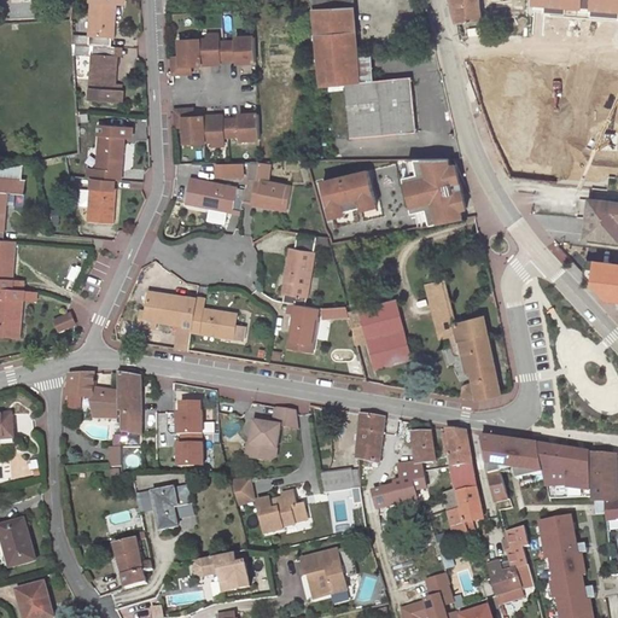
[(92,0),(89,36),(88,44),(93,44),(111,46),(112,38),(114,38),(117,4),(126,5),(124,0),(92,0)]
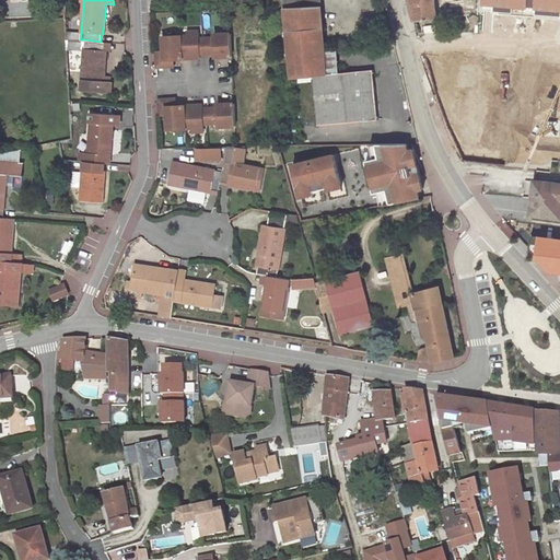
[(410,0),(413,20),(436,16),(433,0),(410,0)]
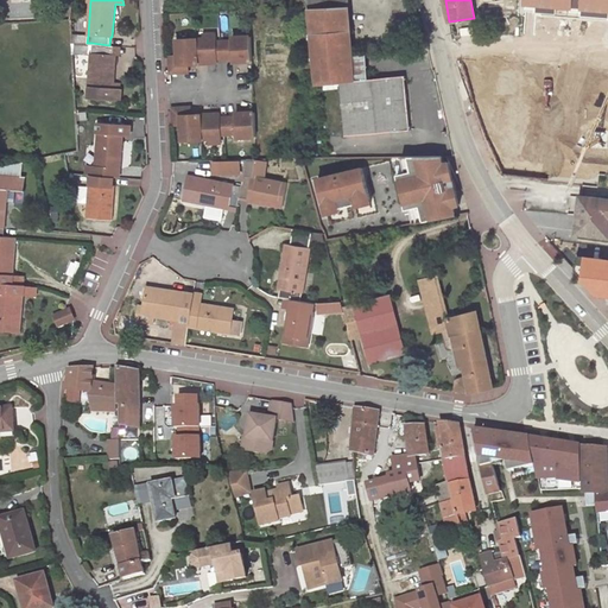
[(500,0),(500,16),(519,16),(519,0),(500,0)]
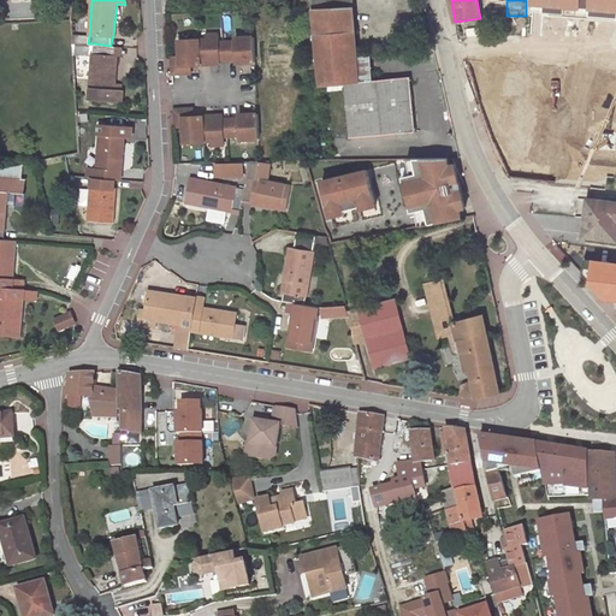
[(615,0),(532,0),(532,11),(566,13),(566,6),(591,9),(591,16),(615,17),(615,0)]
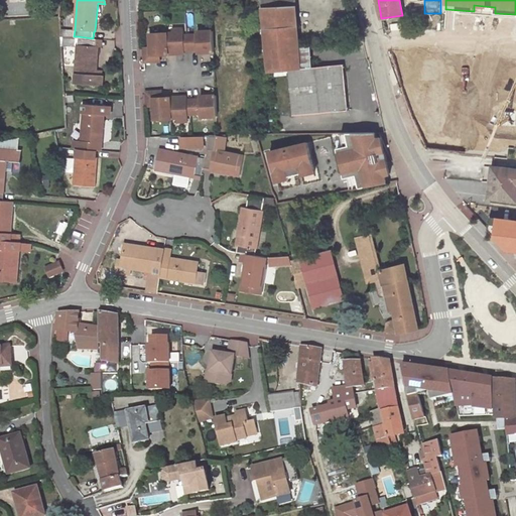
[(295,5),(263,7),(265,29),(296,26),(295,5)]
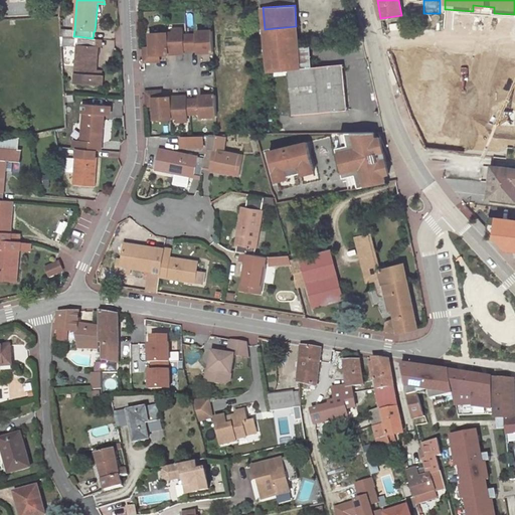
[(296,26),(265,29),(267,50),(298,47),(296,26)]
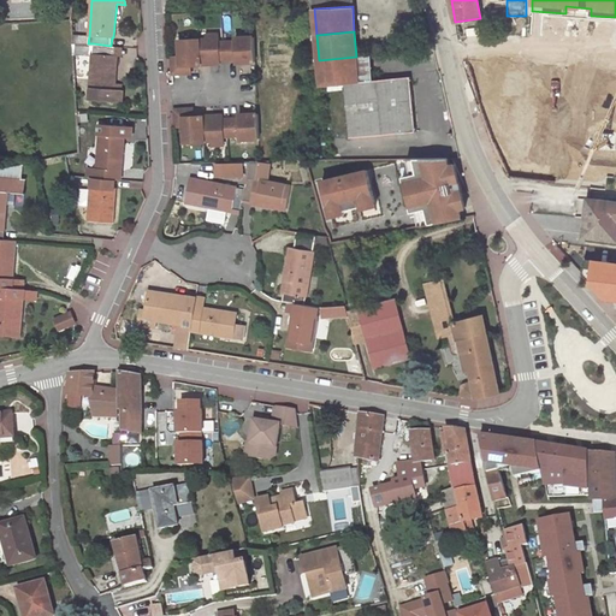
[(207,40),(199,40),(201,65),(221,64),(221,60),(225,60),(224,42),(220,42),(220,35),(211,35),(207,40)]
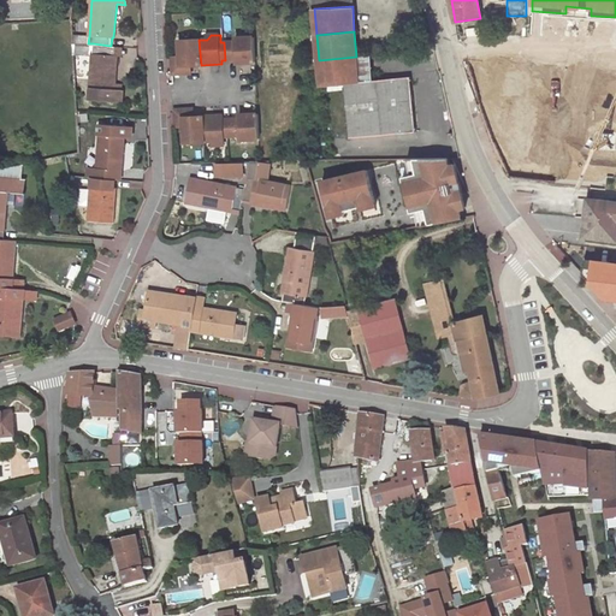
[(256,61),(255,37),(236,37),(236,41),(224,42),(225,60),(237,59),(237,63),(256,61)]
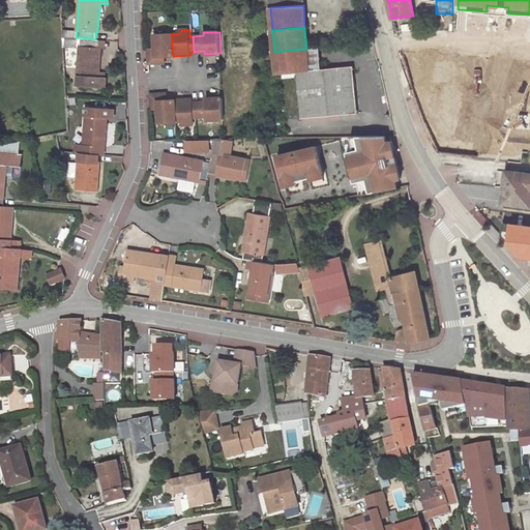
[(173,56),(171,34),(155,35),(156,57),(165,56),(173,56)]
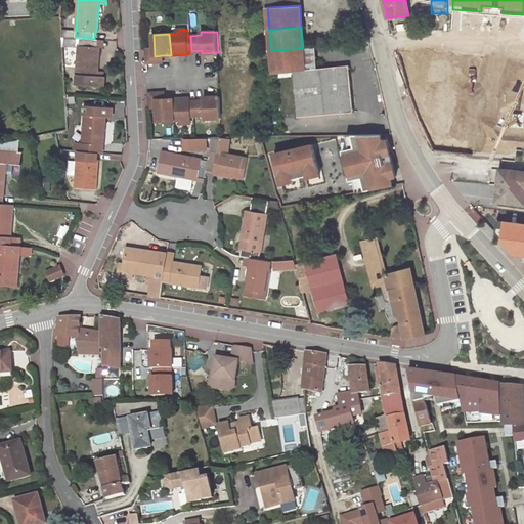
[(75,37),(61,36),(61,45),(79,47),(79,37),(75,37)]
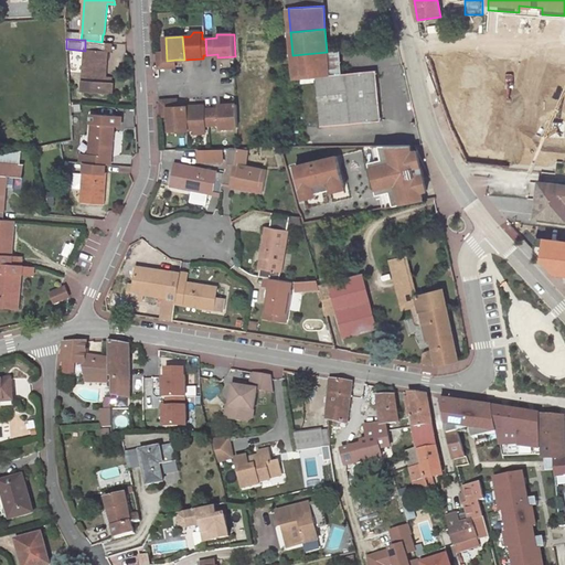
[(102,42),(85,40),(85,51),(82,92),(113,94),(113,83),(112,83),(106,82),(106,76),(107,50),(102,50),(102,42)]
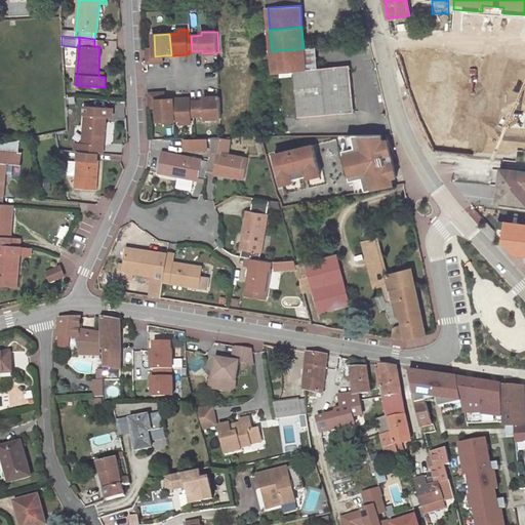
[(105,39),(94,39),(94,46),(99,46),(105,47),(105,39)]
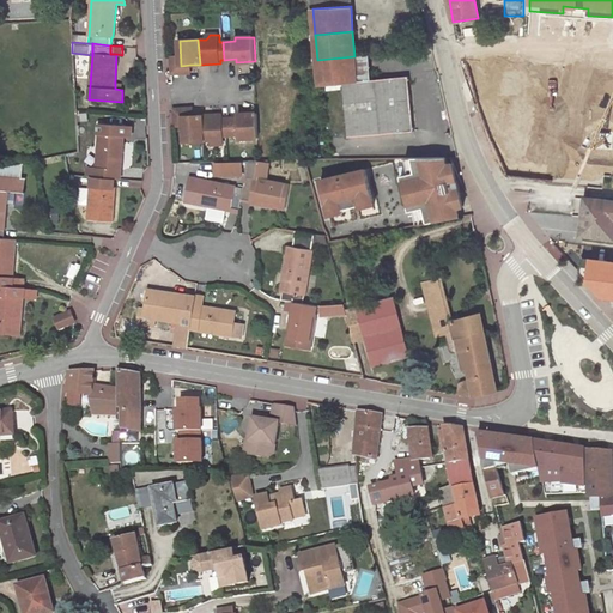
[(369,55),(354,56),(357,80),(370,79),(369,55)]
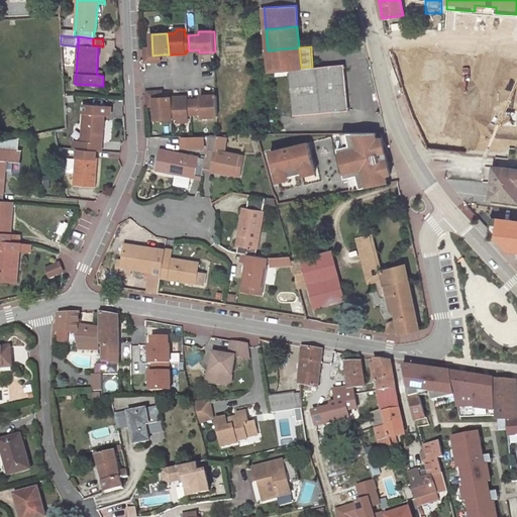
[(299,47),(268,50),(270,71),(288,70),(293,115),(348,110),(343,65),(312,67),(301,68),(299,47)]
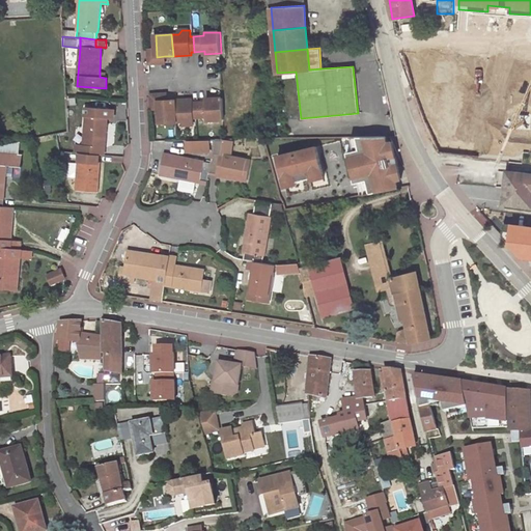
[(436,89),(472,94),(476,63),(441,58),(436,89)]
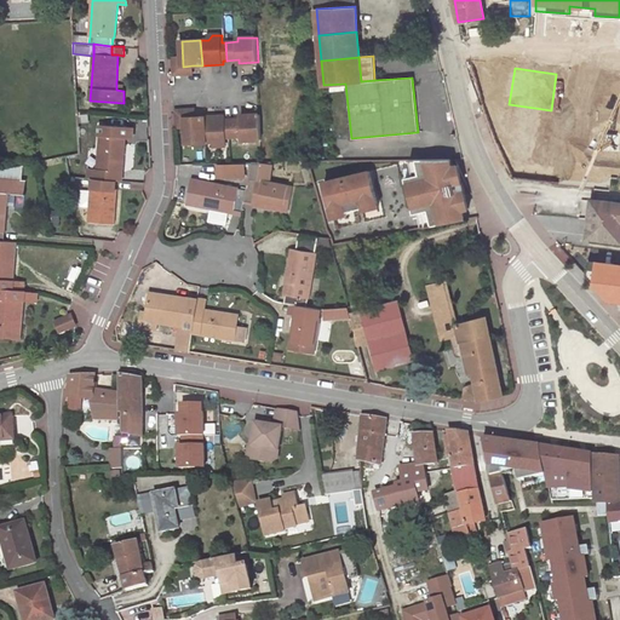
[(187,143),(206,142),(205,118),(196,118),(187,118),(185,109),(177,110),(177,127),(185,127),(187,143)]
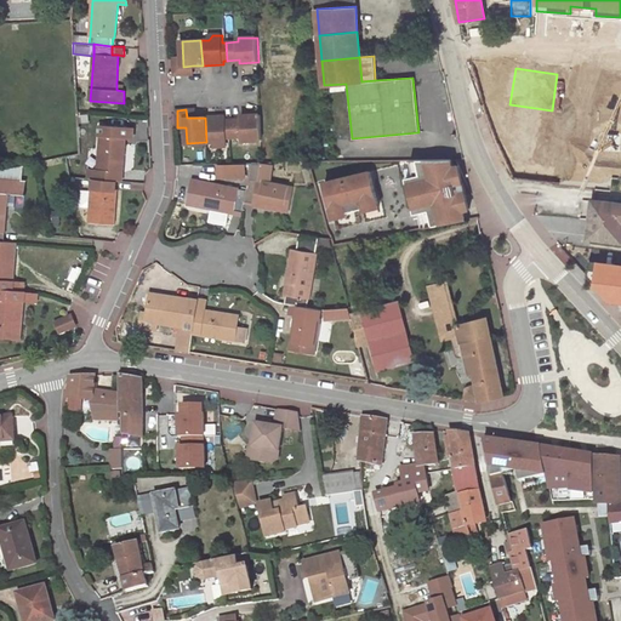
[(262,140),(261,114),(243,115),(243,119),(231,120),(232,137),(243,137),(244,141),(262,140)]
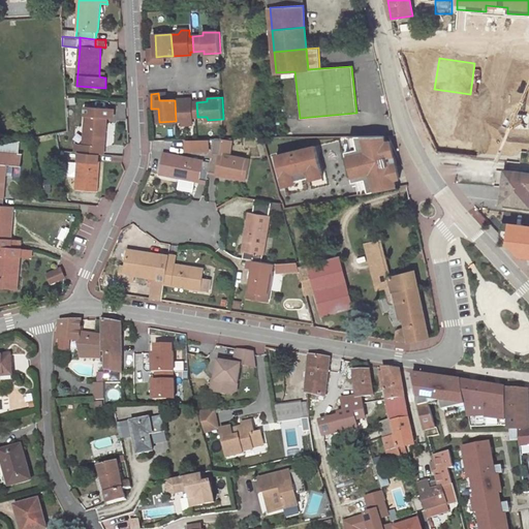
[(197,117),(196,102),(192,102),(192,99),(175,100),(176,121),(183,121),(187,124),(194,124),(193,117),(197,117)]
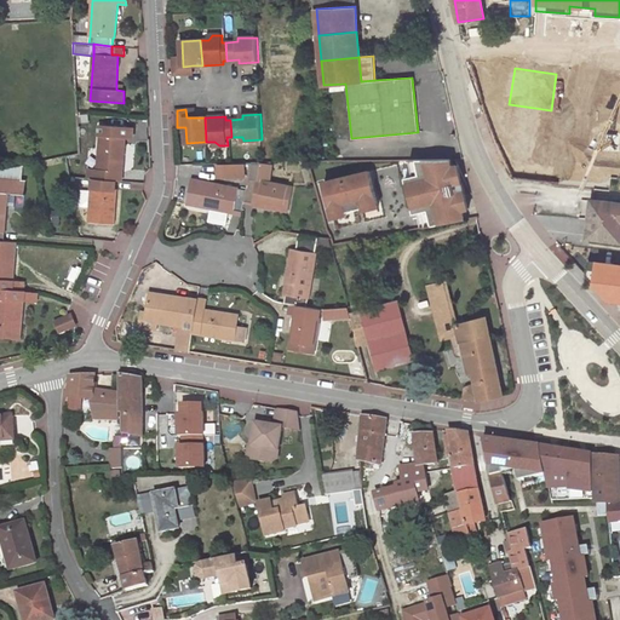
[(87,168),(87,177),(92,178),(116,179),(121,181),(125,137),(133,137),(133,127),(101,125),(97,170),(87,168)]
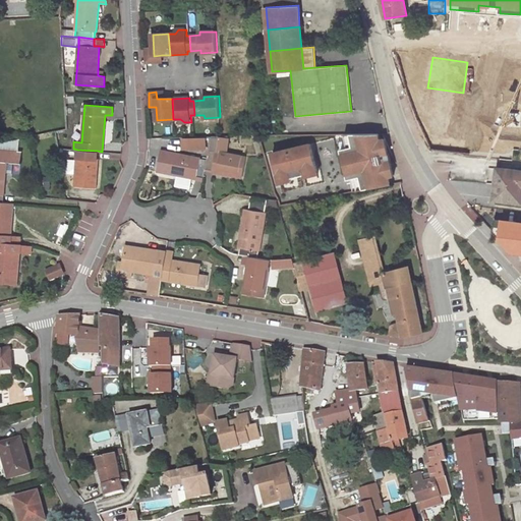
[(469,149),(520,150),(520,125),(520,117),(470,117),(469,149)]
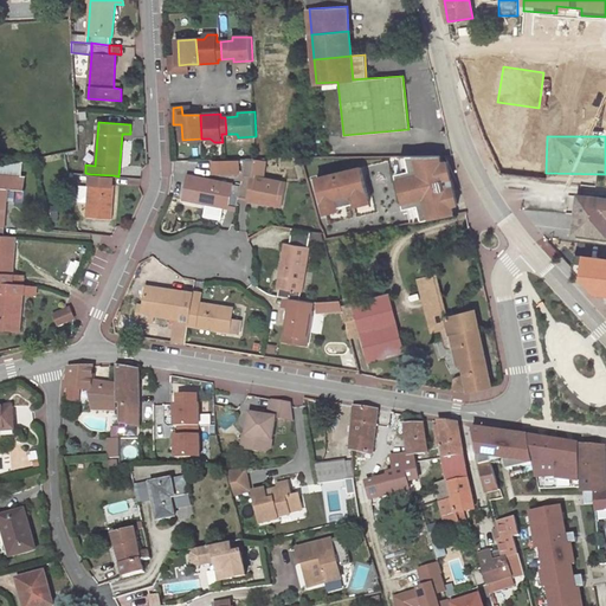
[(447,163),(446,156),(413,156),(416,172),(410,173),(401,174),(410,210),(412,208),(416,224),(459,214),(457,206),(453,189),(459,188),(461,188),(458,179),(457,179),(451,180),(447,163)]
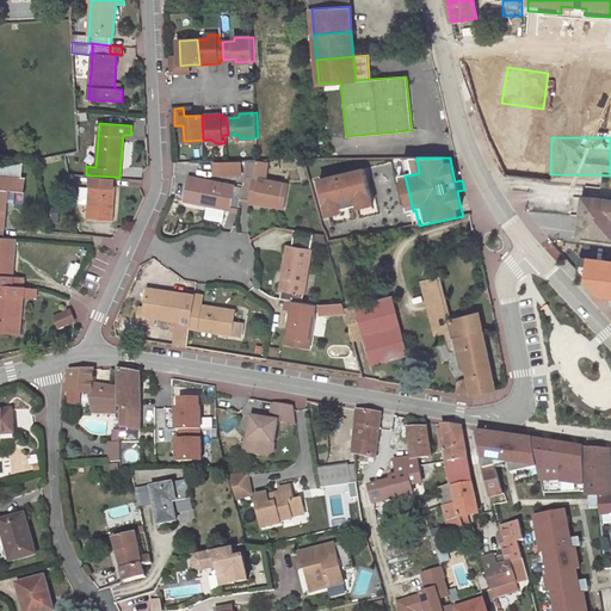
[(417,158),(409,158),(413,174),(419,173),(417,158)]
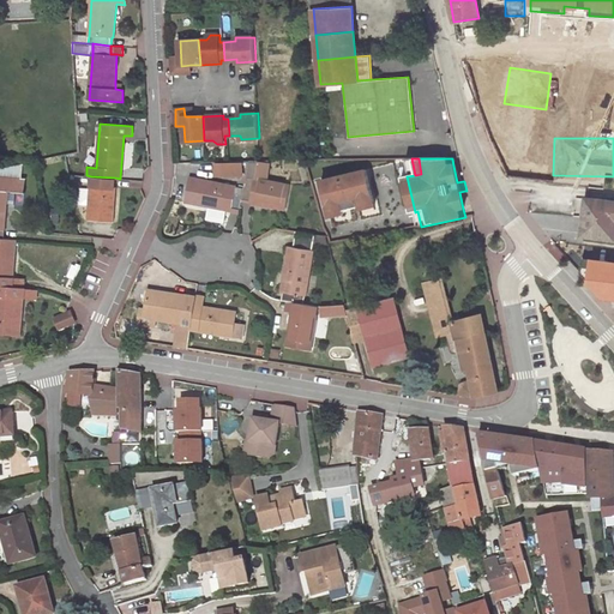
[(242,161),(224,162),(224,174),(242,174),(242,161)]
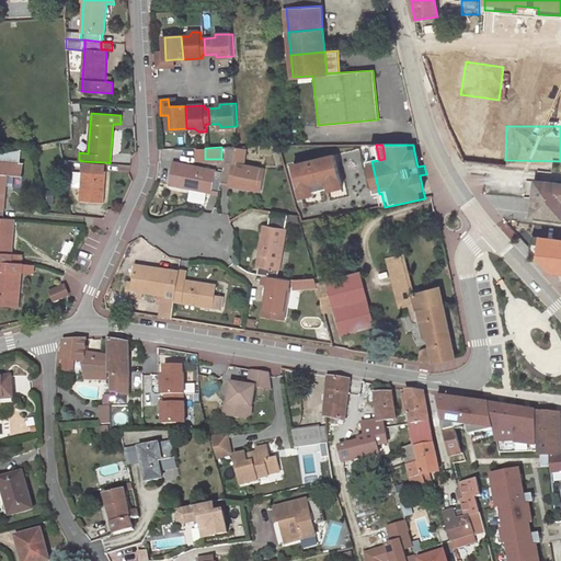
[(231,148),(227,148),(225,163),(222,173),(221,182),(260,191),(265,170),(243,165),(245,150),(237,148),(231,148)]
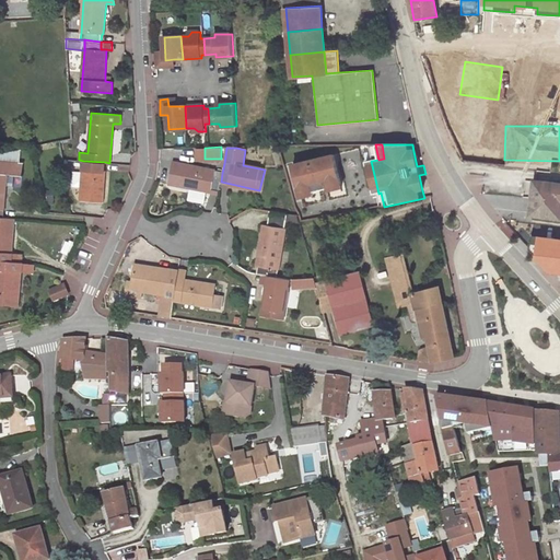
[(20,162),(22,149),(0,153),(0,217),(3,218),(7,185),(2,185),(3,178),(7,179),(8,174),(15,175),(22,176),(23,163),(20,162)]
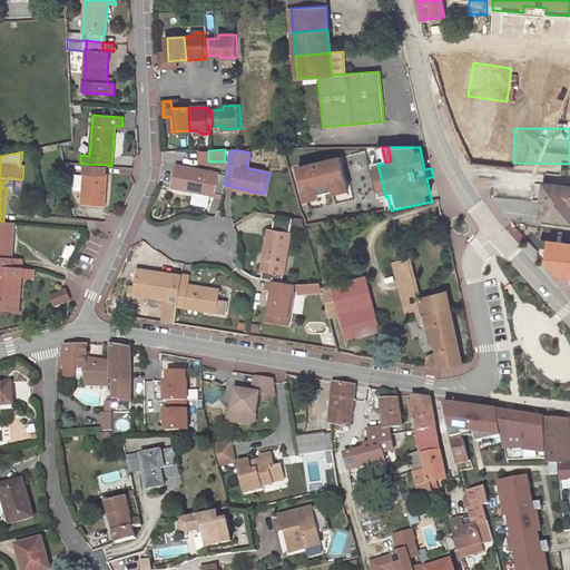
[(424,169),(430,168),(426,153),(421,154),(424,169)]
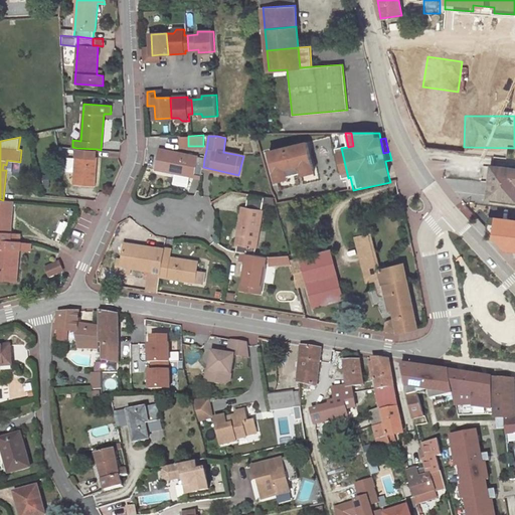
[(312,142),(274,151),(280,179),(292,176),(307,173),(318,170),(312,142)]
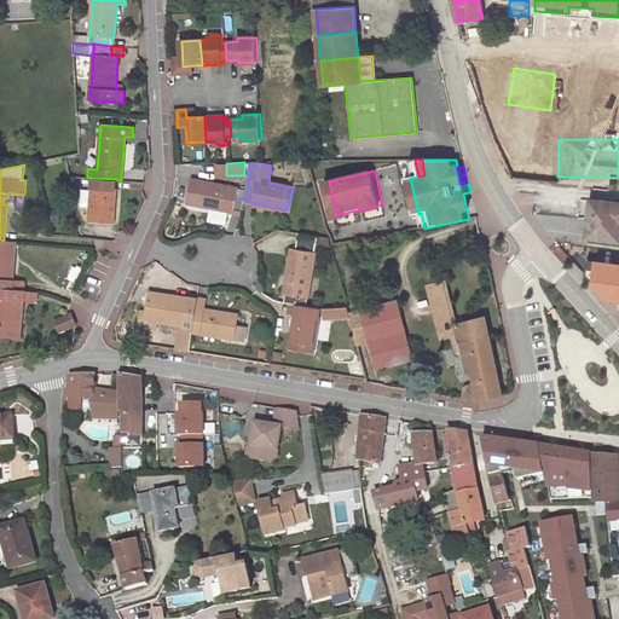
[(116,179),(92,178),(92,190),(81,190),(80,206),(91,207),(90,221),(113,224),(116,179)]
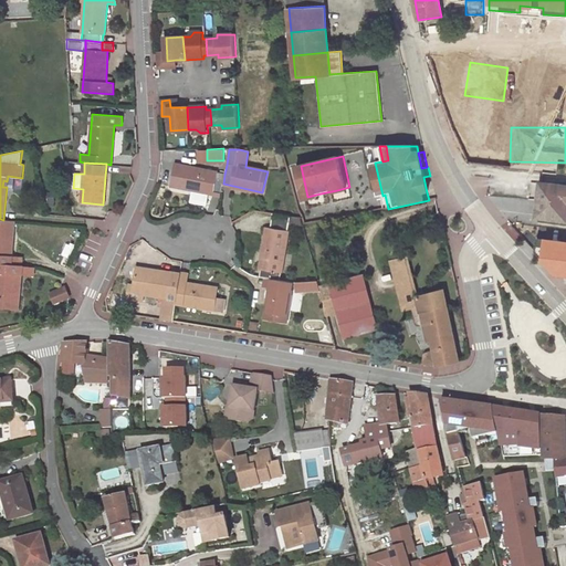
[(223,184),(224,175),(217,173),(175,165),(170,185),(221,194),(223,184)]
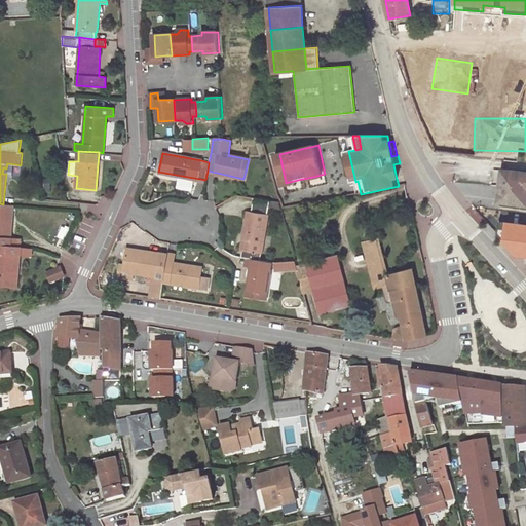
[(393,164),(397,179),(402,178),(399,163),(393,164)]
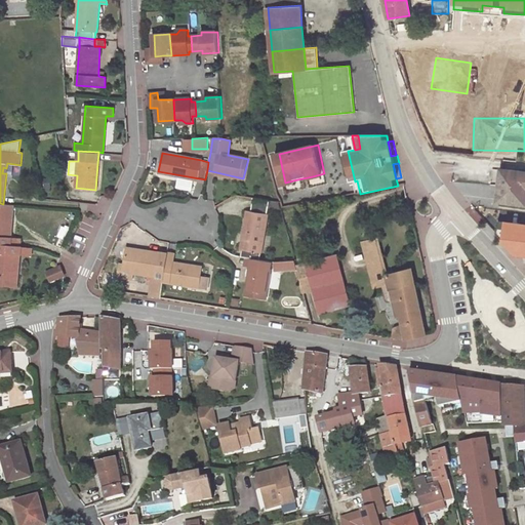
[(524,203),(524,172),(501,170),(499,186),(498,200),(524,203)]
